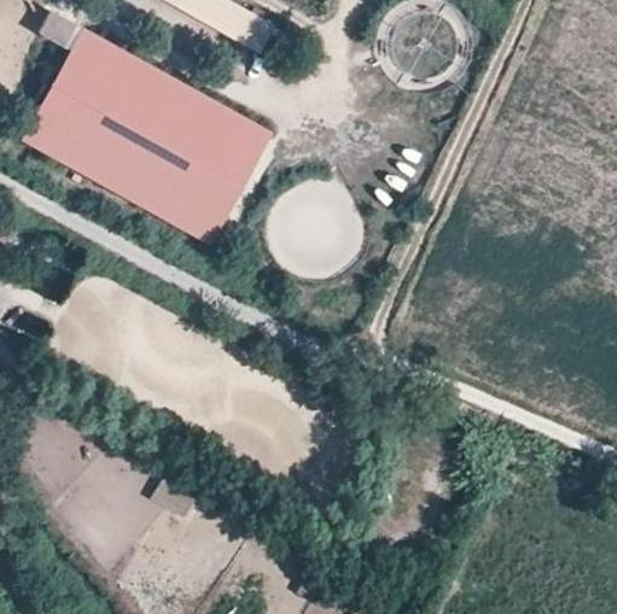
[(164,0),(258,53),(274,25),(230,0),(164,0)]
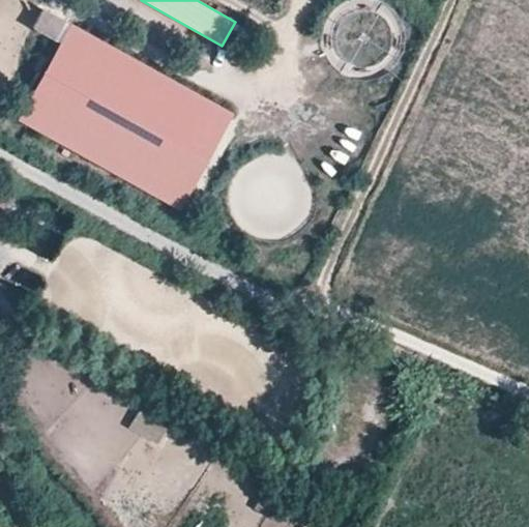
[(235,114),(71,24),(18,121),(181,210),(235,114)]
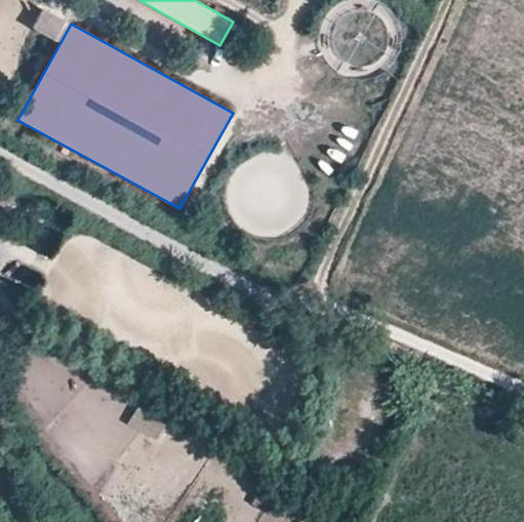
[(158,439),(167,418),(135,405),(126,426),(158,439)]
